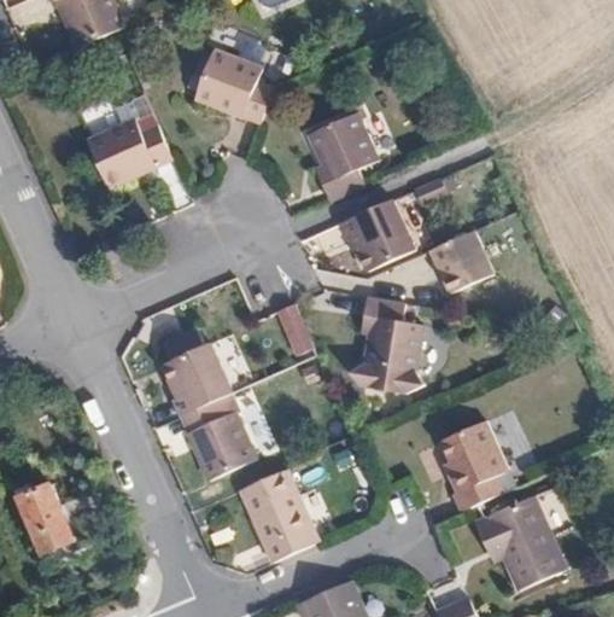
[(82,48),(128,28),(115,0),(53,0),(56,5),(62,3),(82,48)]
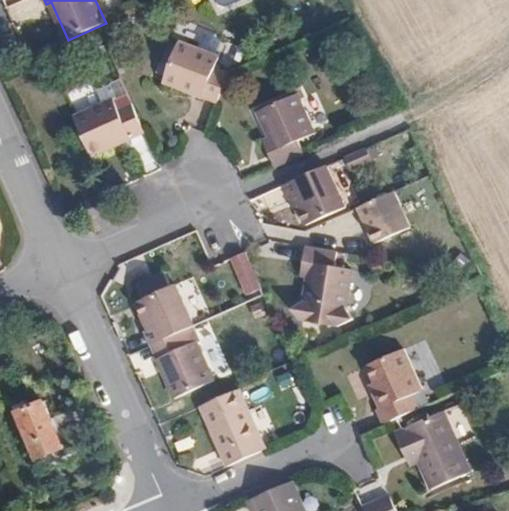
[(217,109),(229,84),(216,77),(219,68),(179,52),(167,85),(167,89),(217,109)]
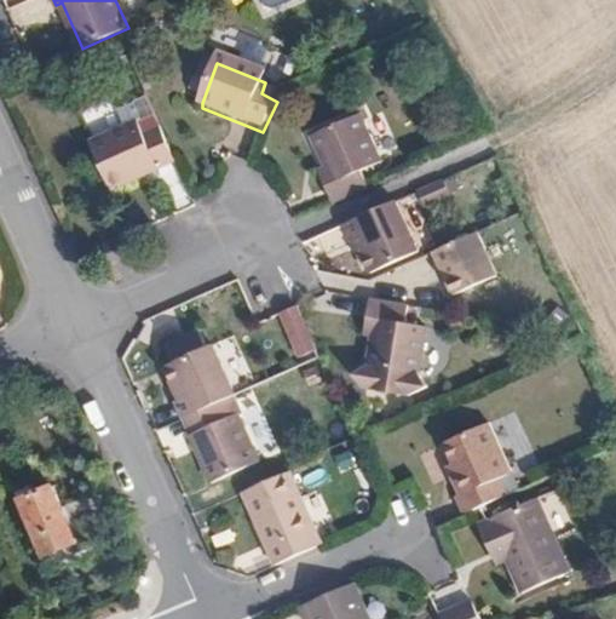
[(327,198),(366,181),(360,164),(376,155),(355,107),(308,127),(321,158),(314,162),(327,198)]
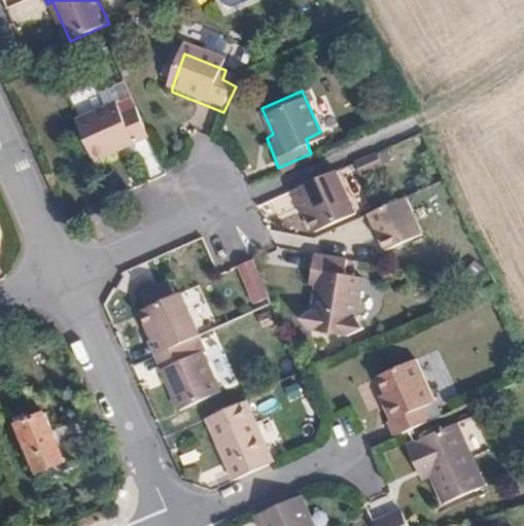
[(146,138),(132,106),(118,112),(114,103),(73,121),(92,163),(146,138)]
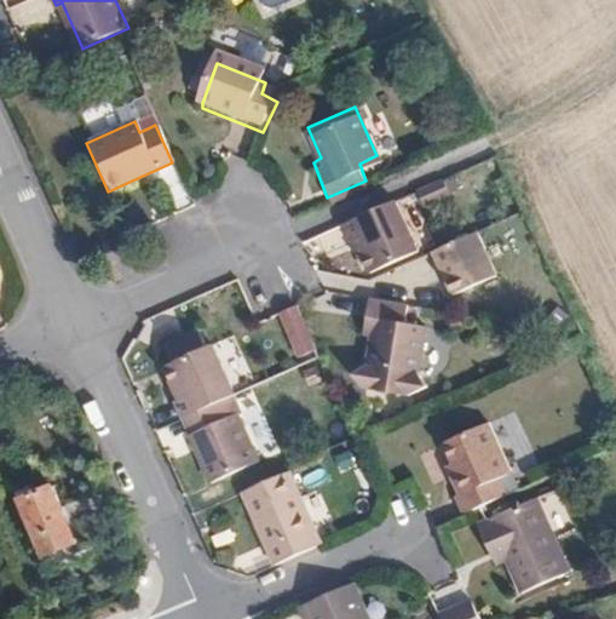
[(416,248),(393,198),(339,222),(347,241),(352,239),(361,254),(358,256),(366,270),(416,248)]
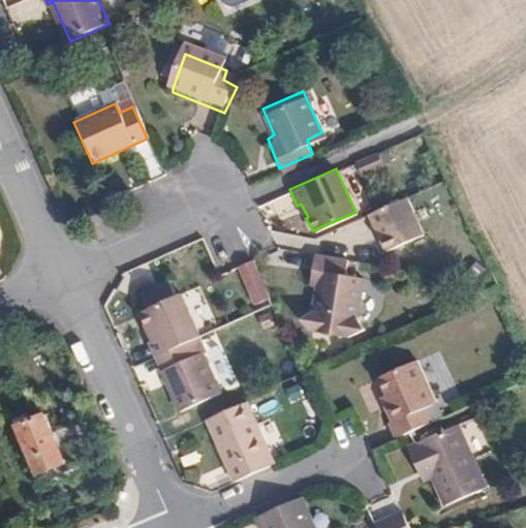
[(424,229),(406,192),(368,210),(384,248),(424,229)]
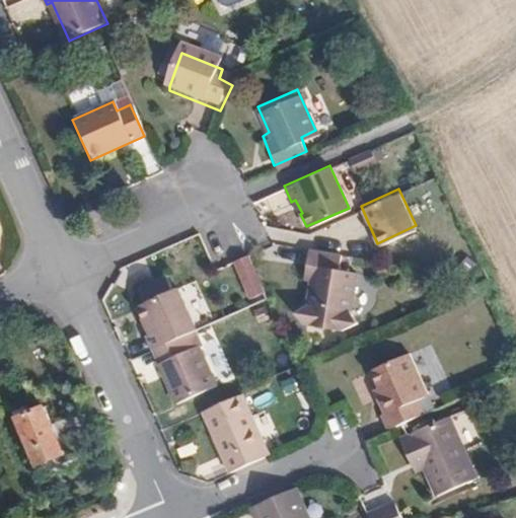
[(338,270),(338,256),(307,252),(303,281),(306,281),(303,310),(290,319),(298,330),(346,337),(362,327),(352,316),(357,272),(338,270)]
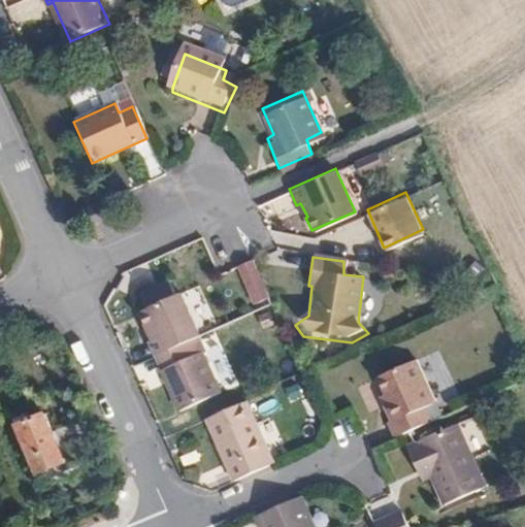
[(235,266),(251,306),(271,298),(255,258),(235,266)]
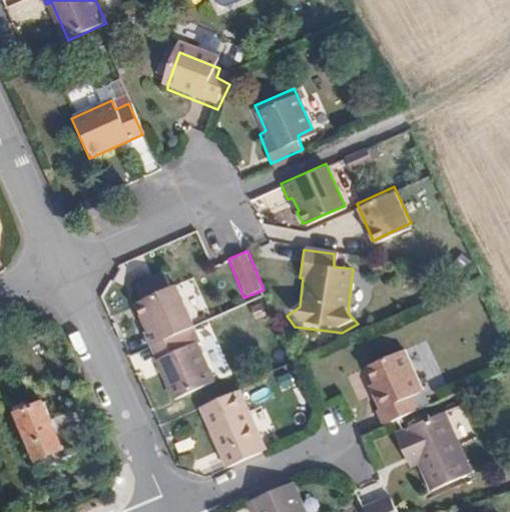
[(146,349),(191,329),(171,288),(134,305),(145,331),(139,335),(146,349)]
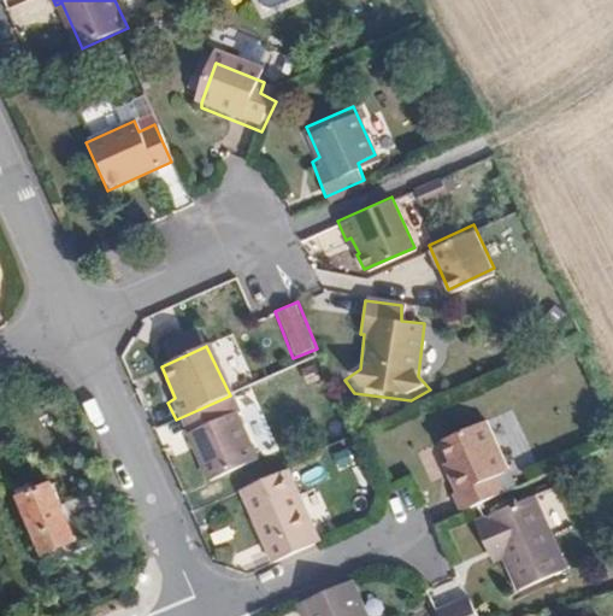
[(218,421),(212,403),(176,420),(204,482),(252,461),(231,415),(218,421)]
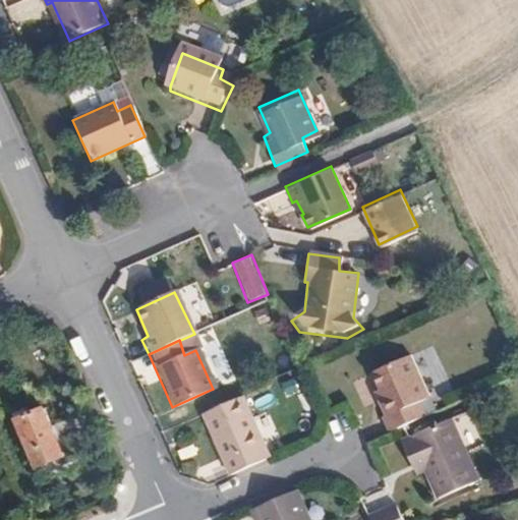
[(392,428),(433,411),(402,344),(355,366),(377,415),(384,412),(392,428)]
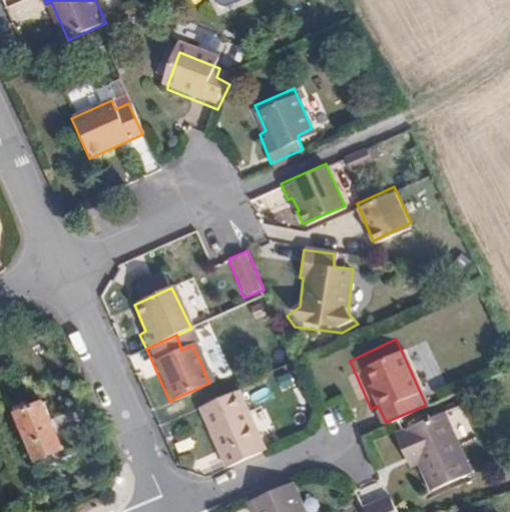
[(230,465),(269,449),(241,386),(203,404),(230,465)]
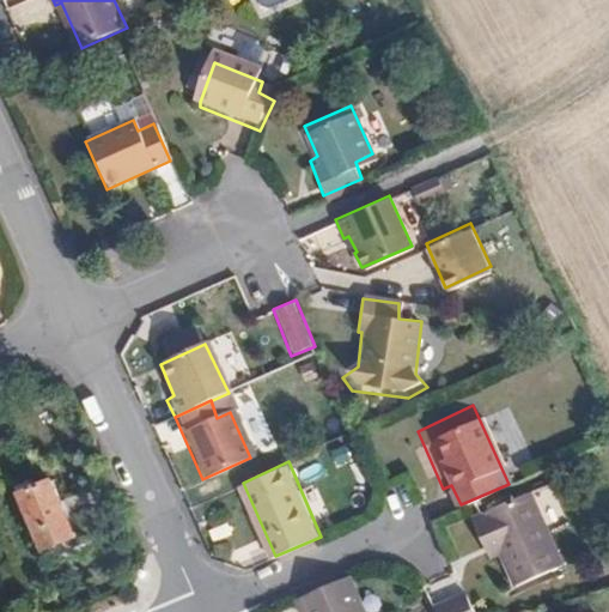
[(72,534),(49,482),(17,494),(41,547),(72,534)]
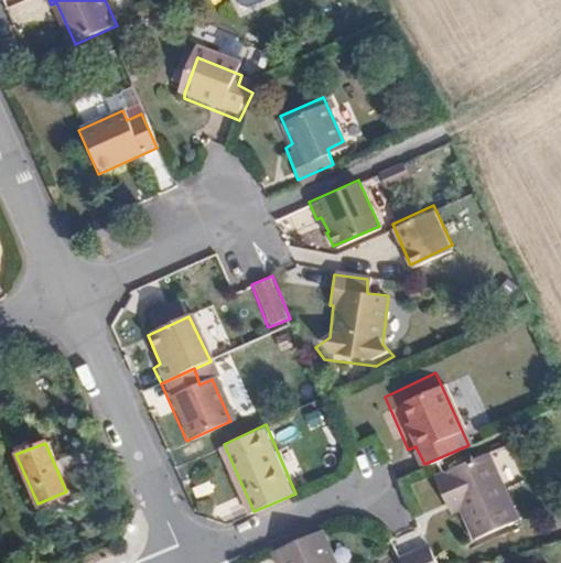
[(474,458),(468,445),(424,464),(454,529),(503,508),(481,455),(474,458)]
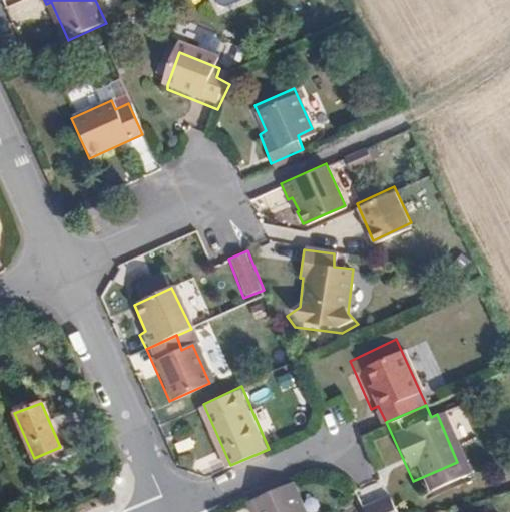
[(301,511),(288,483),(239,505),(242,511),(301,511)]
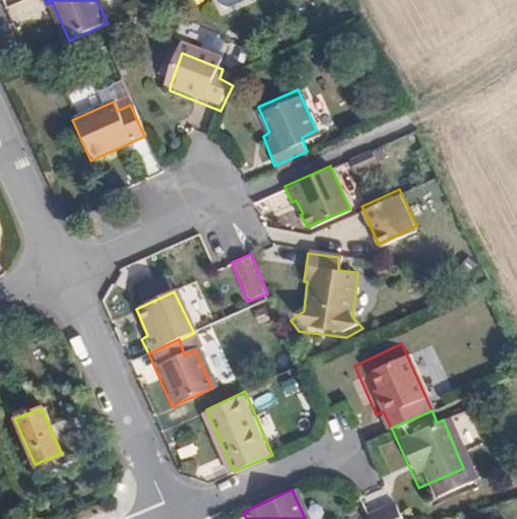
[(398,518),(393,507),(370,518),(398,518)]
